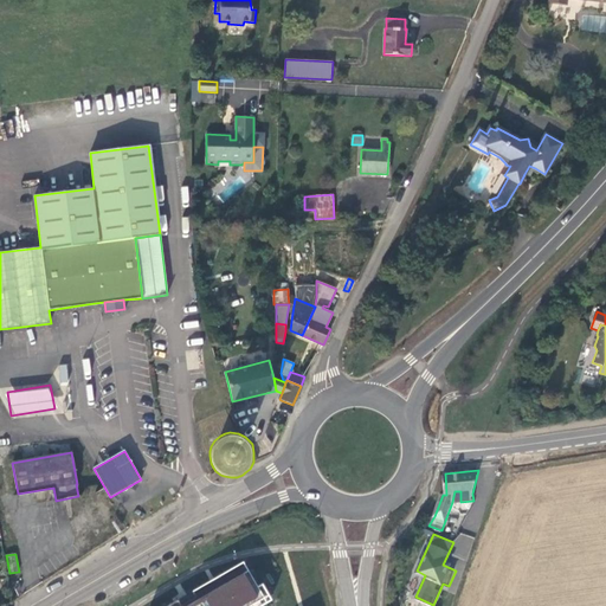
[(244,563),(169,605),(264,605),(268,605),(244,563)]
